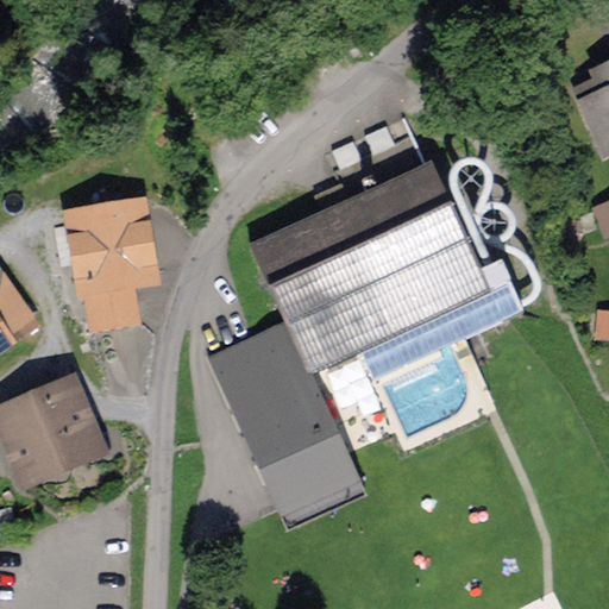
[(608,74),(602,79),(604,85),(583,94),(608,148),(608,146),(608,74)]
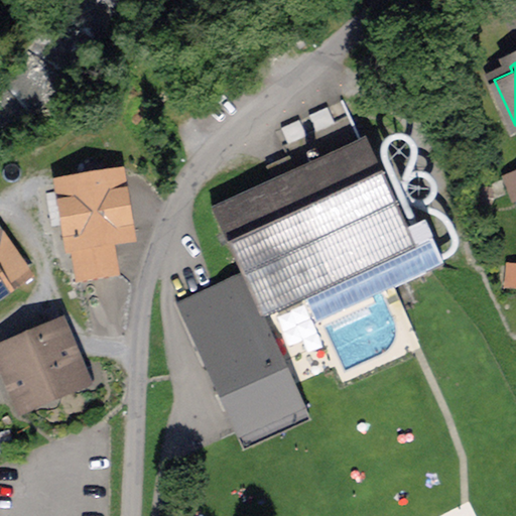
[(312,165),(213,210),(242,274),(176,303),(238,438),(305,408),(264,317),(305,299),(316,324),(374,297),(381,294),(444,266),(442,262),(425,225),(413,230),(408,233),(367,140),(362,142),(343,101),(276,131),(283,147),(300,140),(312,165)]
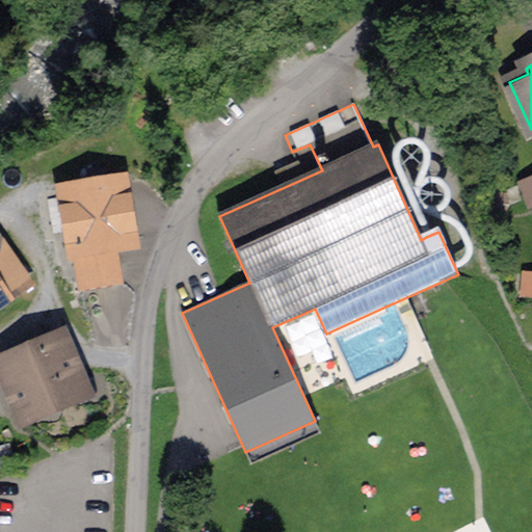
[(298,162),(275,173),(282,185),(303,175),(298,162)]
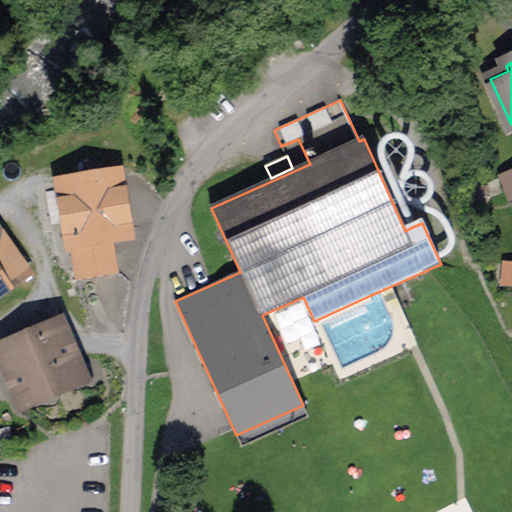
[(511,173),(503,178),(511,197),(511,196),(511,173)]
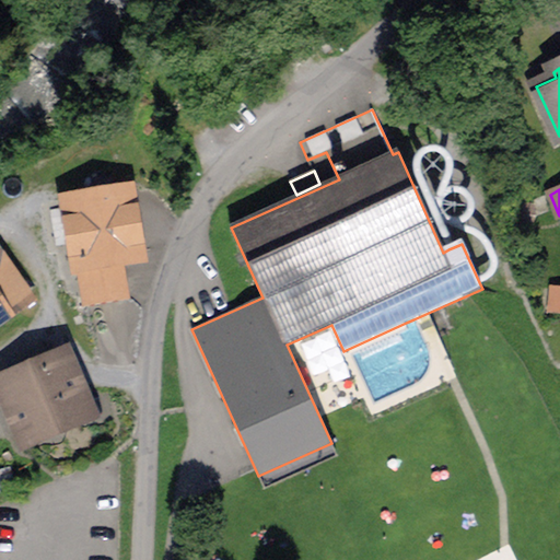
[(126,198),(71,208),(86,296),(121,291),(116,256),(135,253),(126,198)]
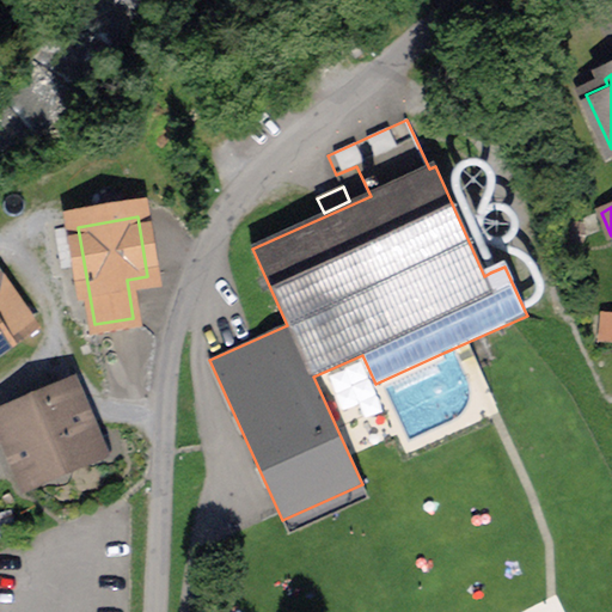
[(0,349),(34,324),(0,280),(0,349)]
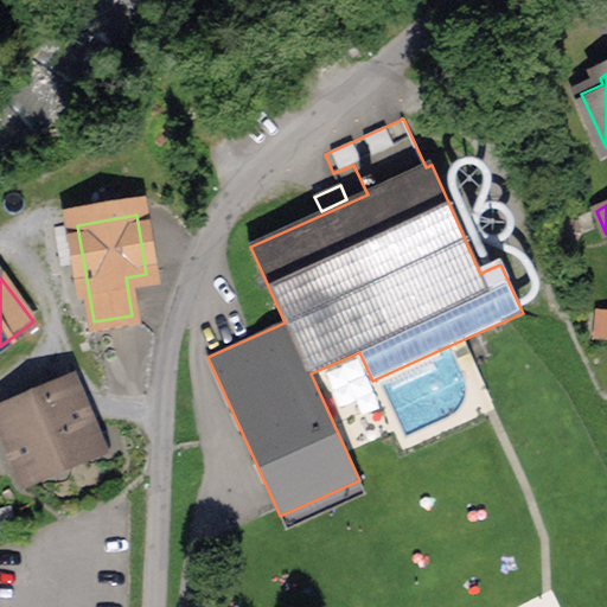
[(69,390),(4,417),(27,474),(93,447),(69,390)]
